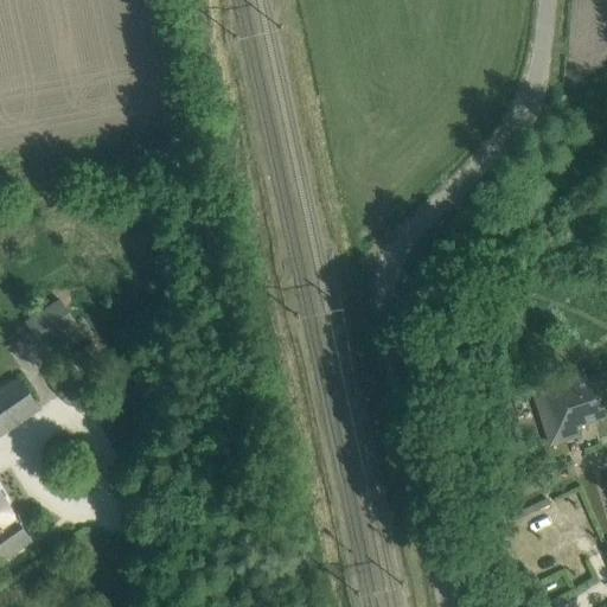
[(76,323),(59,298),(25,320),(42,345),(76,323)]
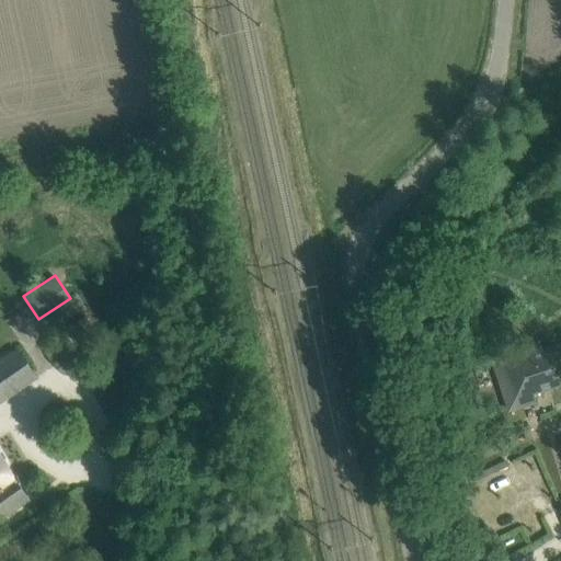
[(489,355),(508,412),(536,402),(533,395),(560,385),(560,359),(557,344),(541,348),(538,339),(489,355)]
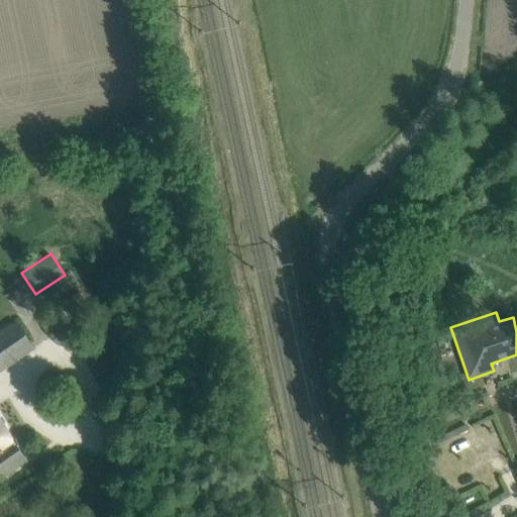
[(0,371),(33,348),(15,319),(0,330),(0,371)]
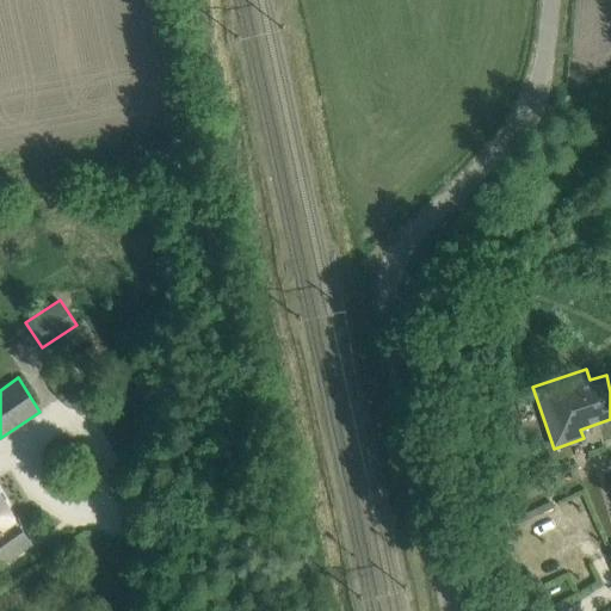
[(14,519),(0,495),(0,565),(31,543),(14,519)]
